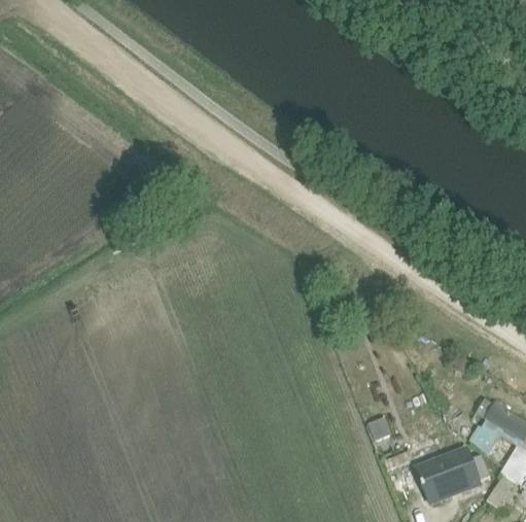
[(340,301),(328,306),(332,317),(348,311),(344,300),(341,301),(340,301)]
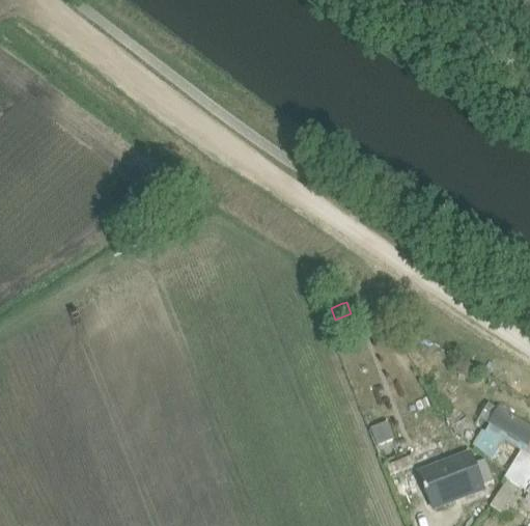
[(475,366),(459,356),(457,359),(453,366),(469,377),(474,368),(475,366)]
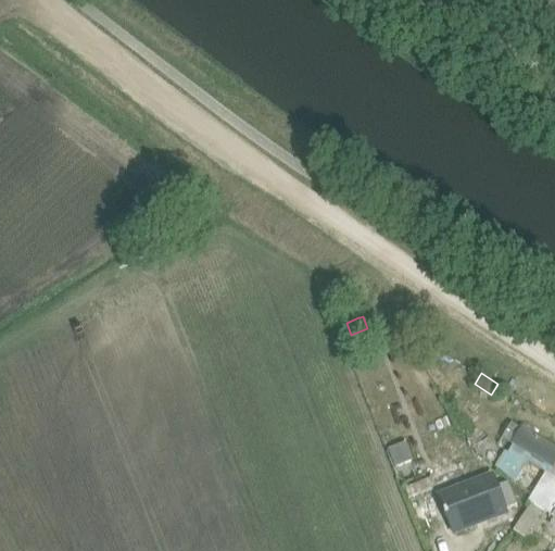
[(554,448),(521,428),(511,447),(497,467),(516,478),(528,459),(545,470),(528,498),(530,499),(529,501),(539,508),(540,505),(554,477),(554,475),(549,472),(554,462),(554,448)]
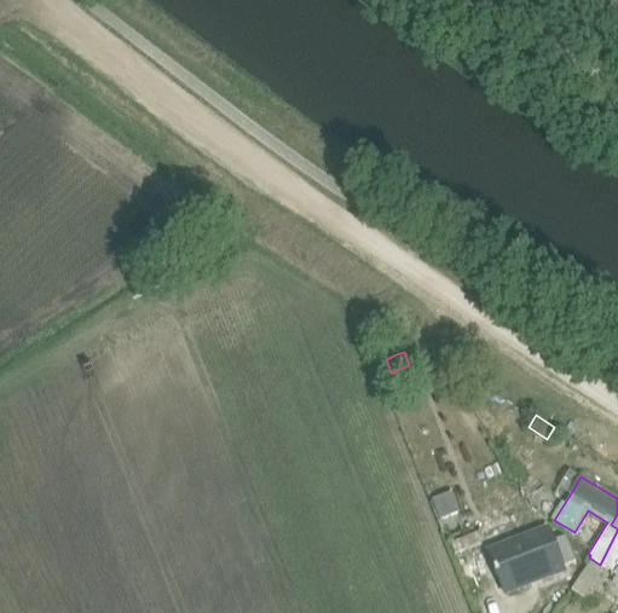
[(451,489),(431,496),(439,516),(460,508),(451,489)]
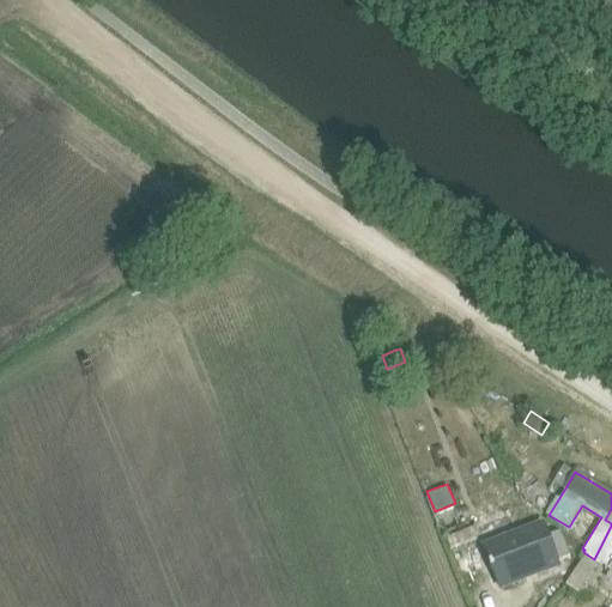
[(473,517),(479,532),(488,554),(511,545),(522,572),(570,553),(558,523),(547,528),(545,521),(525,528),(514,501),(473,517)]
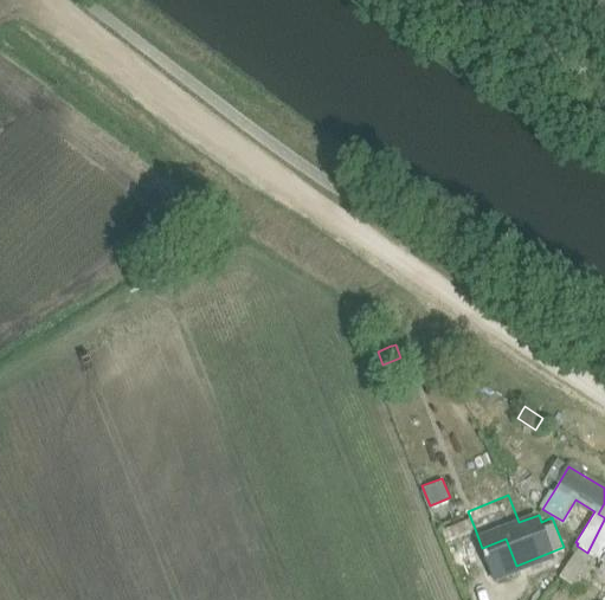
[(604,520),(589,550),(603,559),(604,560),(604,520)]
